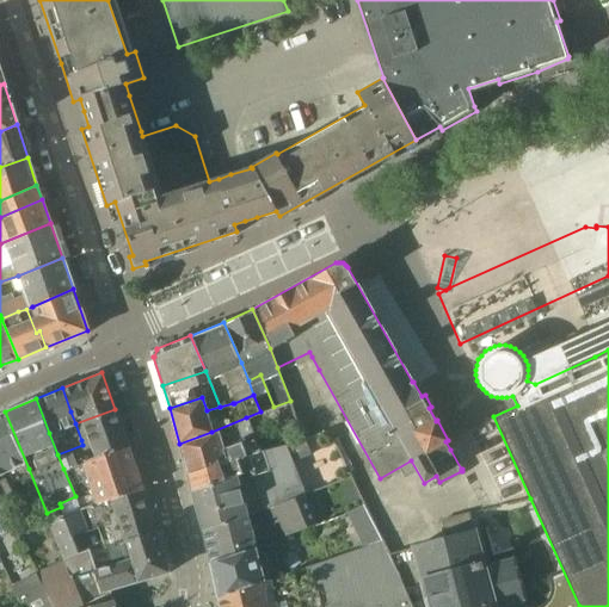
[(63,469),(128,446),(115,409),(75,423),(81,440),(82,445),(57,454),(63,469)]
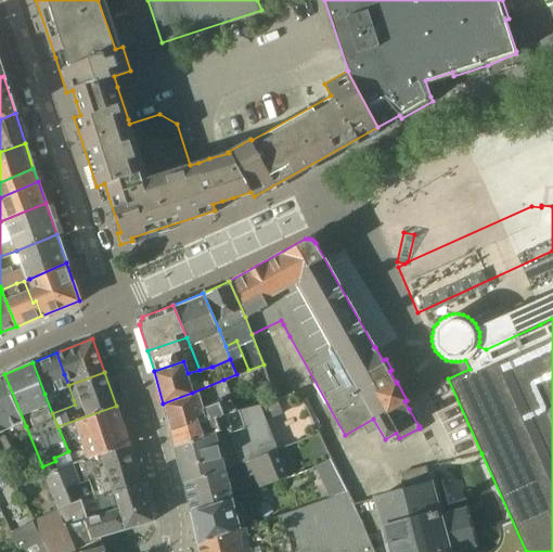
[(4,374),(0,376),(0,457),(1,459),(10,454),(11,448),(5,436),(26,426),(4,374)]
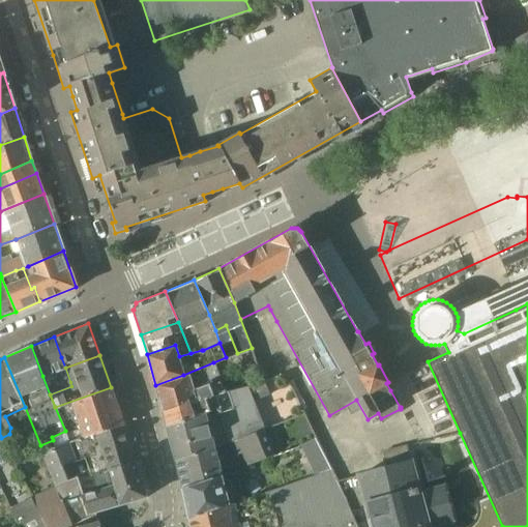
[(192,389),(220,379),(213,362),(183,375),(155,385),(163,410),(177,405),(179,402),(194,397),(192,389)]
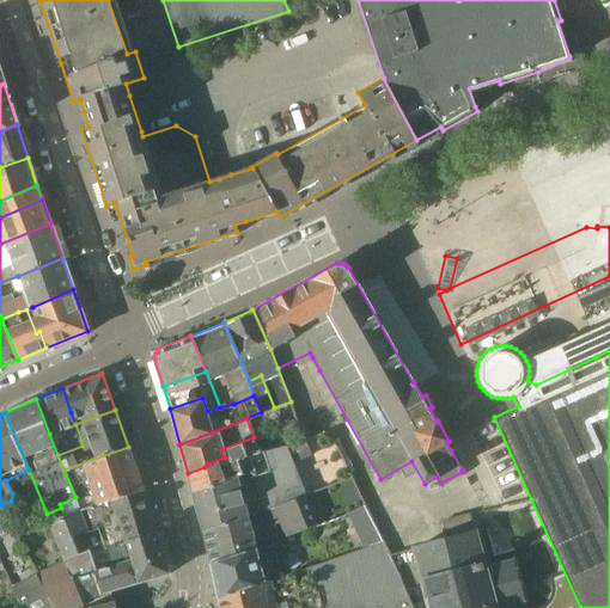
[(268,470),(262,449),(258,450),(254,437),(221,449),(224,458),(207,464),(205,467),(188,473),(193,491),(246,471),(248,476),(268,470)]
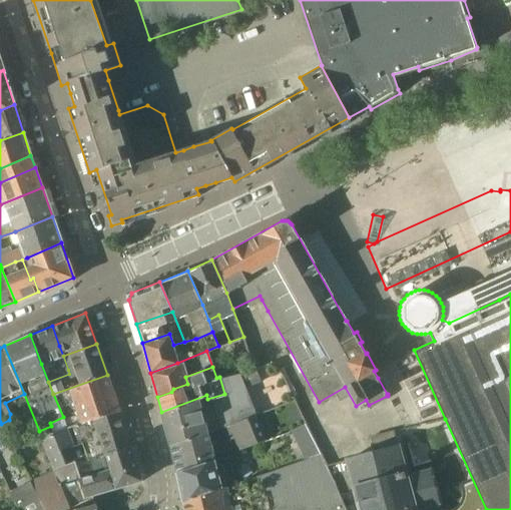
[(193,436),(195,435),(206,432),(218,428),(218,427),(232,422),(253,414),(256,413),(237,372),(219,377),(224,394),(207,399),(206,395),(161,412),(163,418),(170,416),(173,428),(169,429),(170,441),(169,441),(170,443),(169,444),(193,436)]
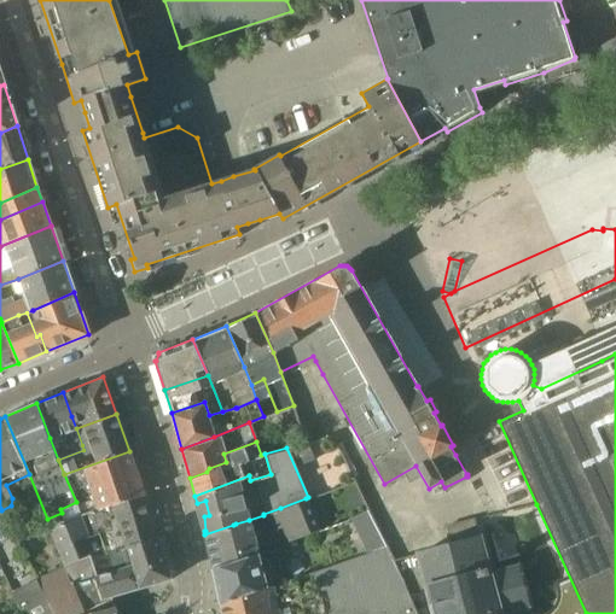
[(64,474),(76,502),(81,513),(104,506),(144,492),(129,451),(64,474)]
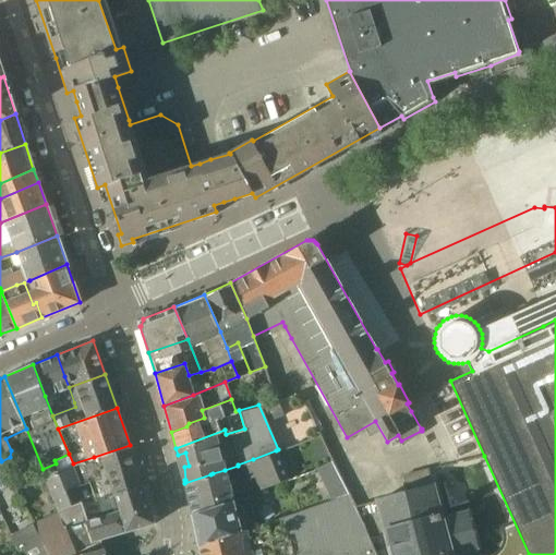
[(113,492),(142,484),(130,445),(94,457),(73,463),(80,483),(89,480),(96,496),(112,491),(113,492)]
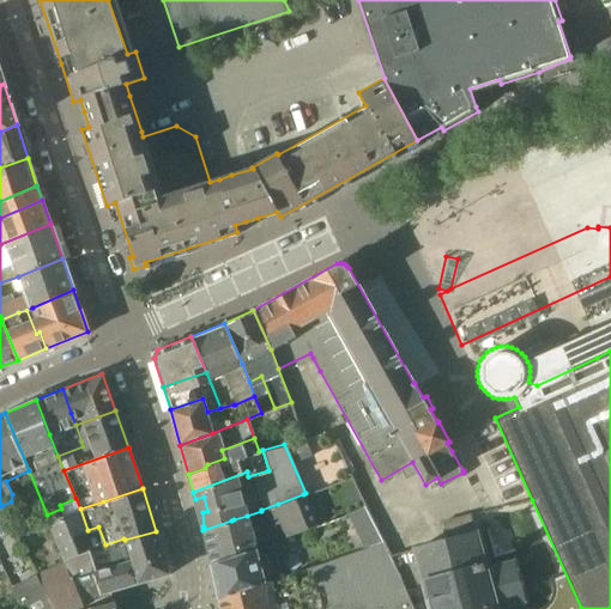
[(285,537),(292,535),(316,525),(303,494),(278,504),(261,510),(261,511),(268,525),(278,522),(285,537)]
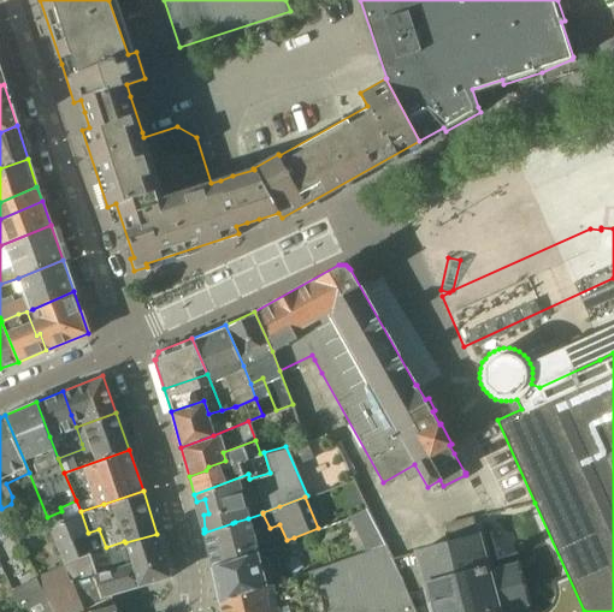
[(449,541),(415,550),(432,611),(584,611),(535,503),(523,507),(529,521),(539,544),(556,580),(558,584),(558,590),(558,595),(555,600),(553,605),(548,608),(543,611),(538,611),(533,611),(527,611),(525,601),(515,564),(488,571),(477,533),(477,534),(449,541)]
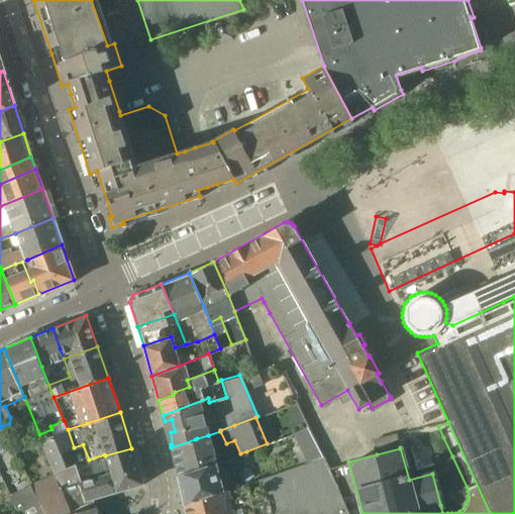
[(0,449),(9,445),(1,428),(1,427),(0,425),(0,449)]
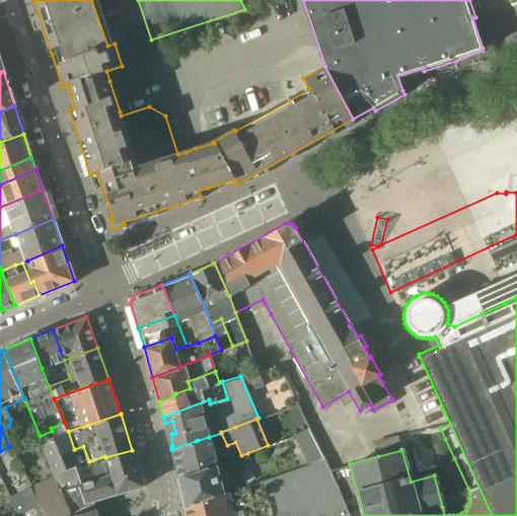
[(307,463),(322,457),(307,427),(293,434),(307,463)]
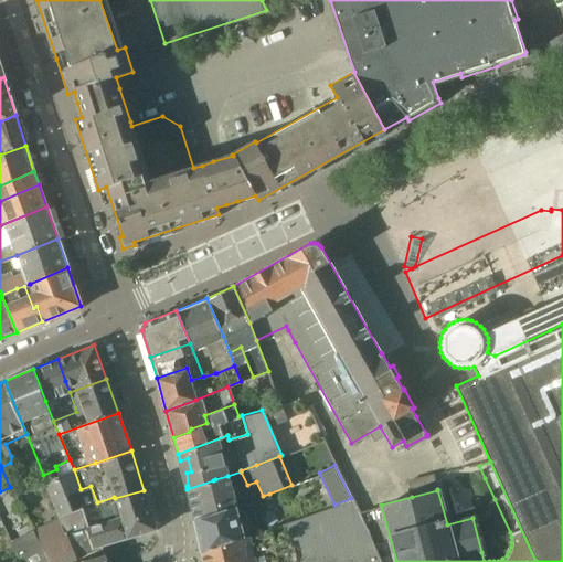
[(66,495),(76,491),(81,489),(74,469),(45,480),(59,516),(72,510),(66,495)]
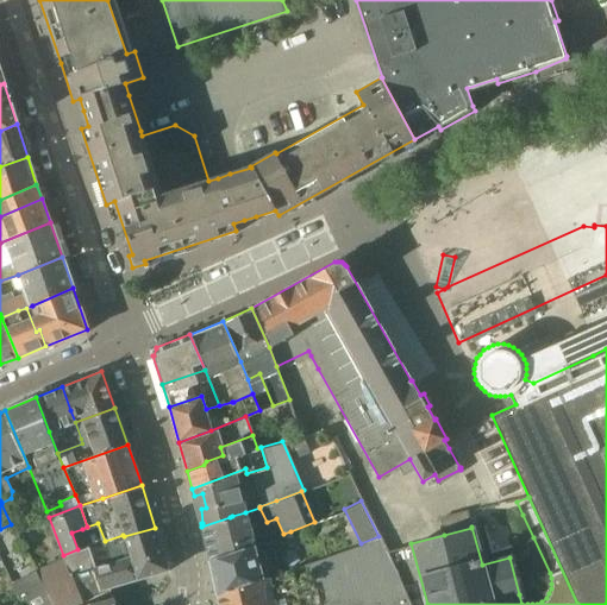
[(210,560),(254,544),(249,525),(245,512),(232,516),(230,517),(201,527),(210,560)]
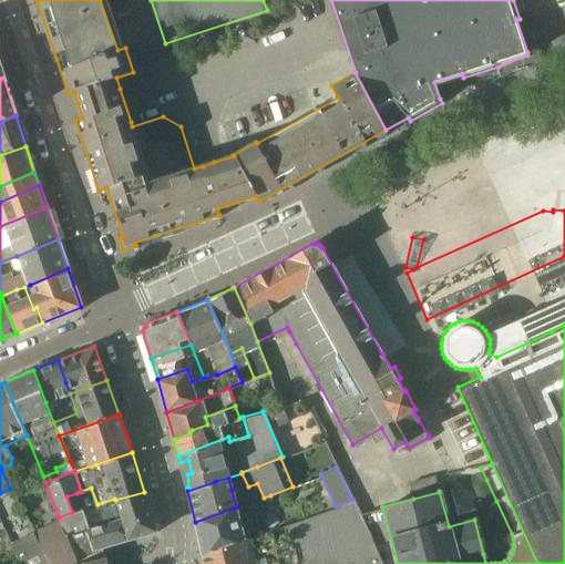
[(127,537),(154,530),(155,530),(144,492),(115,500),(114,499),(98,504),(99,506),(115,501),(121,518),(127,537)]
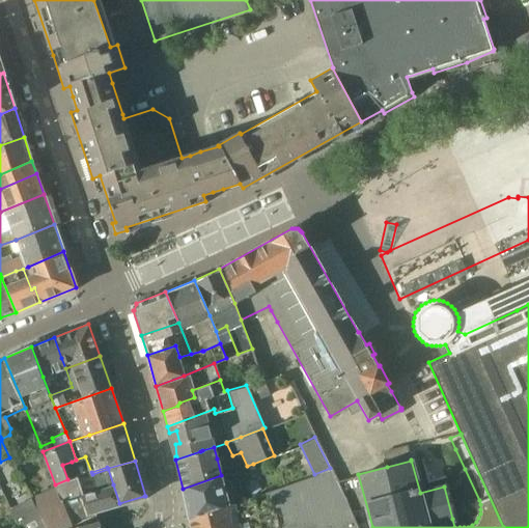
[(55,484),(56,484),(70,516),(87,509),(82,495),(83,495),(72,462),(62,465),(67,479),(55,484)]
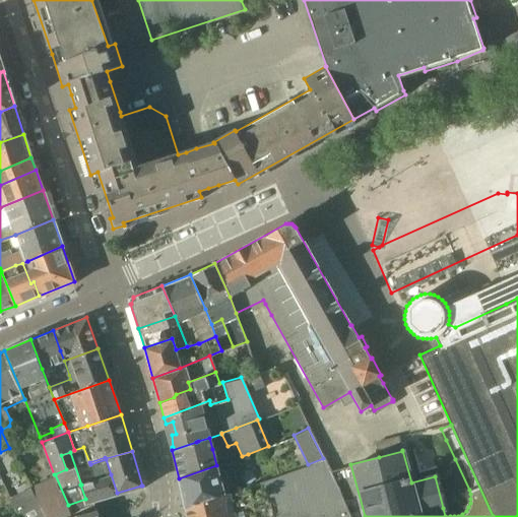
[(348,516),(337,488),(323,458),(308,464),(263,479),(258,481),(266,498),(269,504),(271,516),(270,516),(268,516),(348,516)]
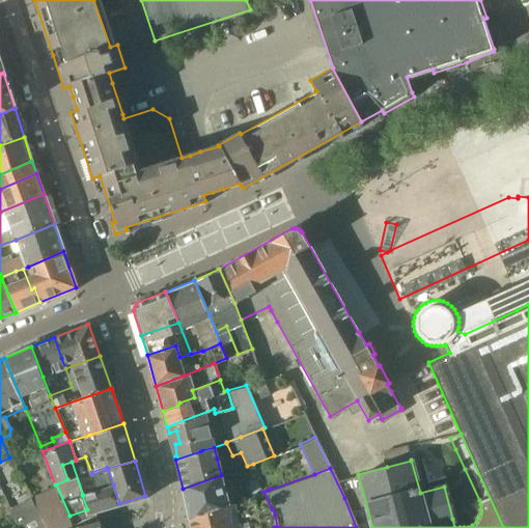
[(221,475),(229,503),(230,504),(234,502),(244,498),(237,470),(221,475)]
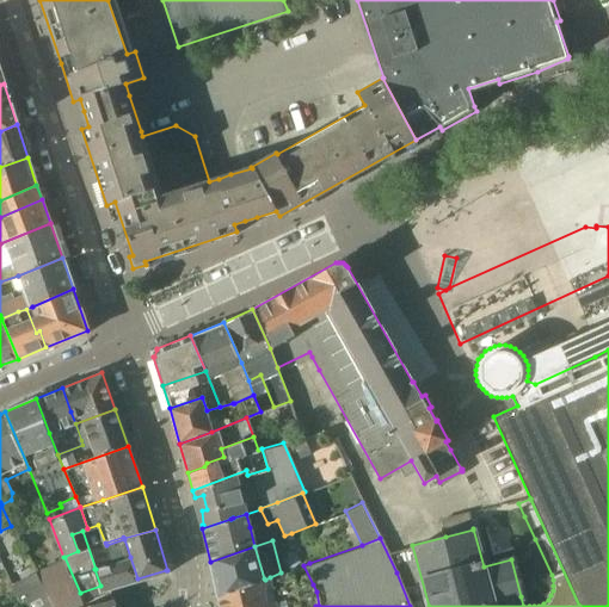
[(263,578),(264,578),(254,546),(210,562),(217,596),(263,580),(263,578)]
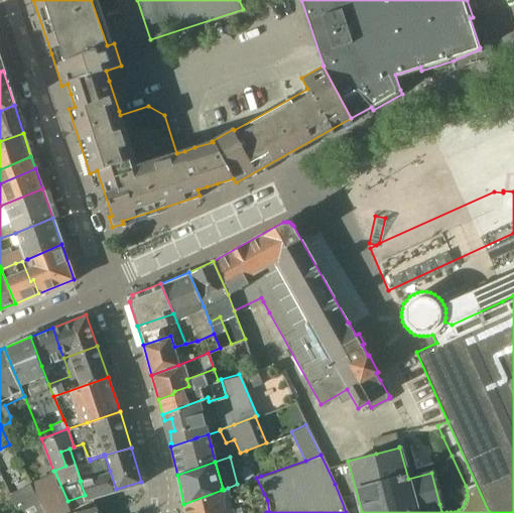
[(55,512),(70,507),(68,501),(54,471),(31,483),(46,512),(55,512)]
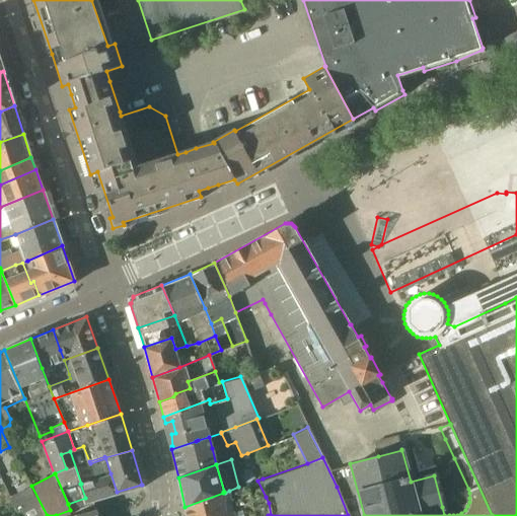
[(92,500),(117,492),(111,473),(81,484),(80,484),(85,498),(68,504),(70,510),(87,504),(93,502),(92,500)]
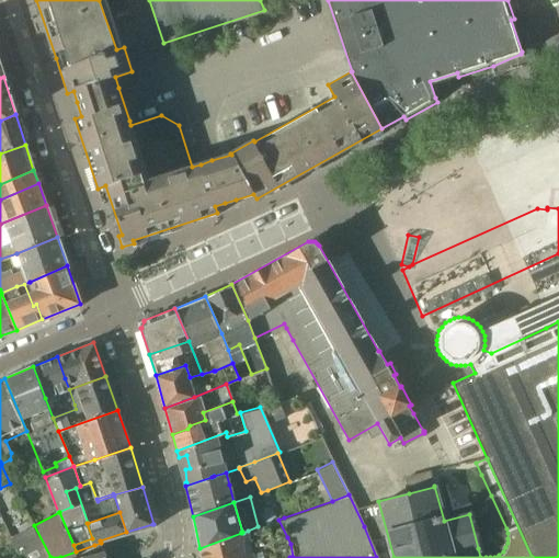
[(291,544),(287,537),(278,520),(258,526),(248,531),(249,537),(242,538),(244,551),(251,550),(251,551),(261,550),(262,557),(289,557),(292,557),(293,557),(291,544)]
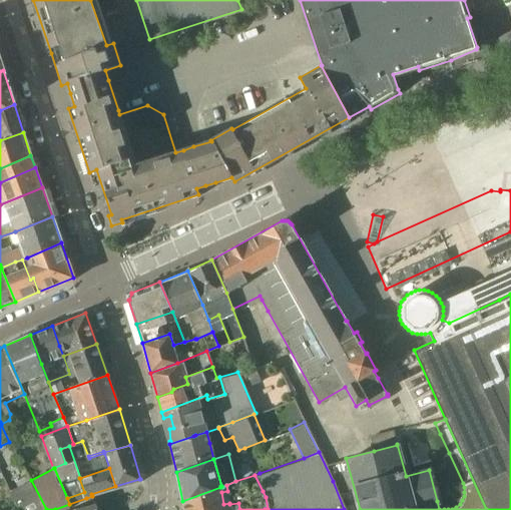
[(20,509),(44,509),(46,509),(31,480),(10,490),(20,509)]
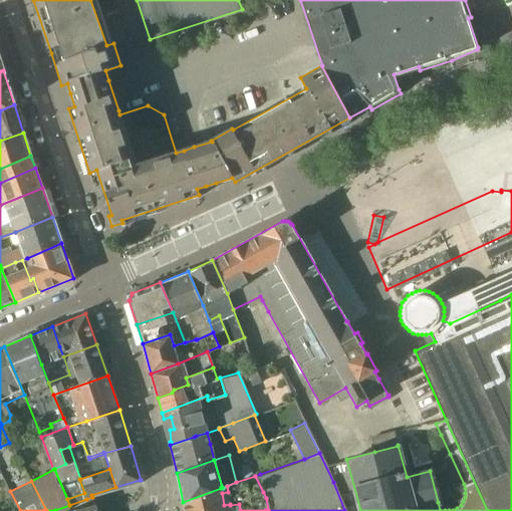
[(223,488),(222,487),(221,487),(221,488),(183,502),(185,510),(240,510),(239,504),(230,505),(230,504),(224,505),(222,493),(228,492),(227,486),(223,488)]
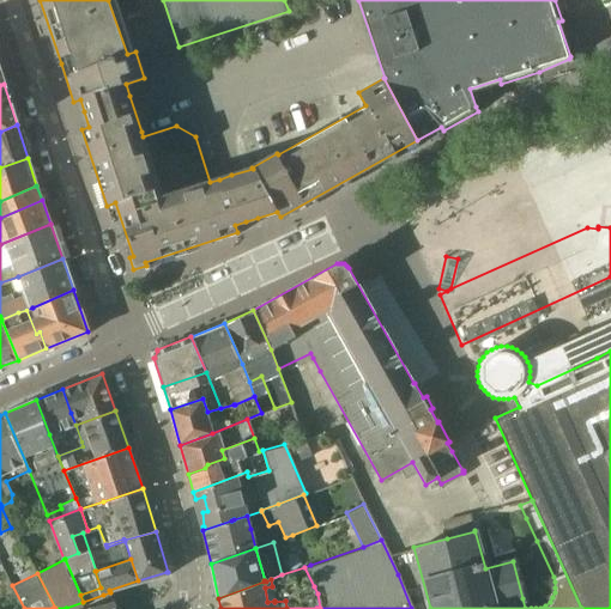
[(66,608),(115,608),(113,600),(106,602),(104,598),(112,596),(110,592),(103,595),(83,602),(66,608)]
